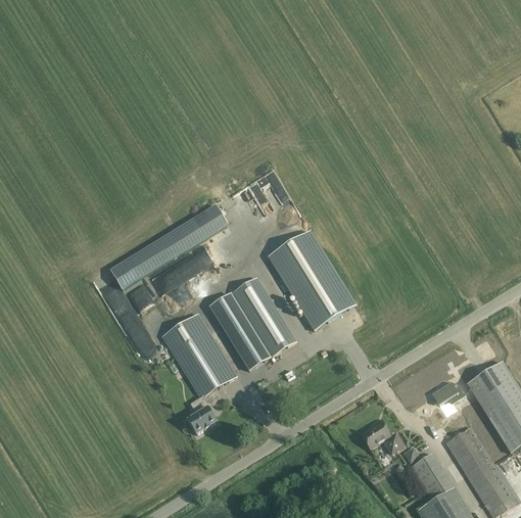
[(275,169),(232,186),(244,215),(279,200),(276,191),(283,188),(275,169)]
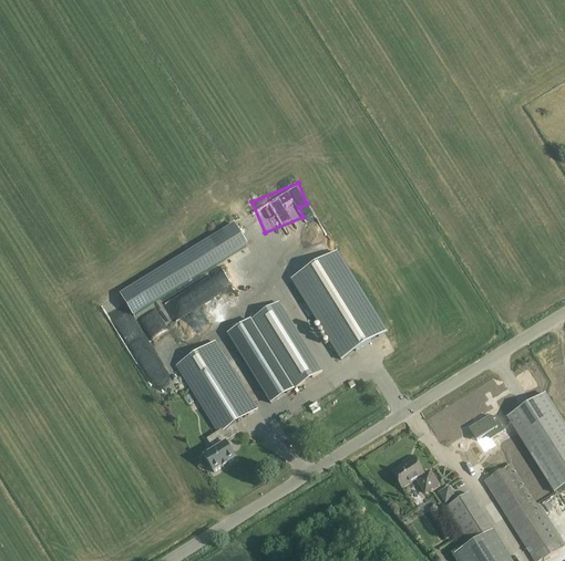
[(232,220),(119,290),(131,311),(244,241),(232,220)]
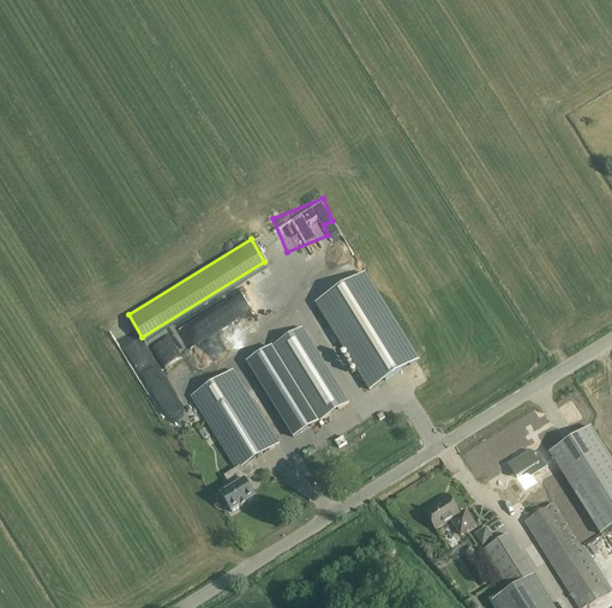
[(417,355),(363,269),(313,299),(367,385),(417,355)]
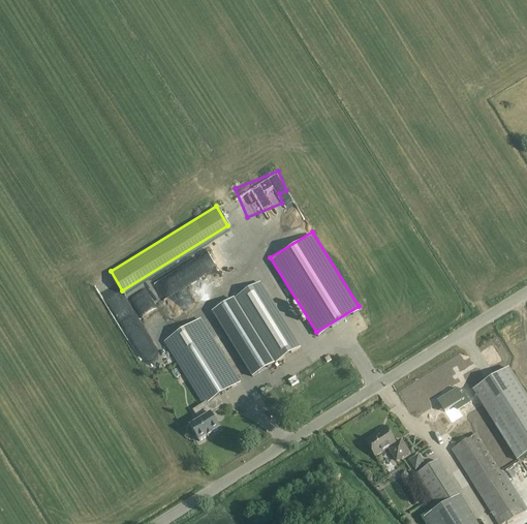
[(161,297),(210,265),(203,253),(153,285),(161,297)]
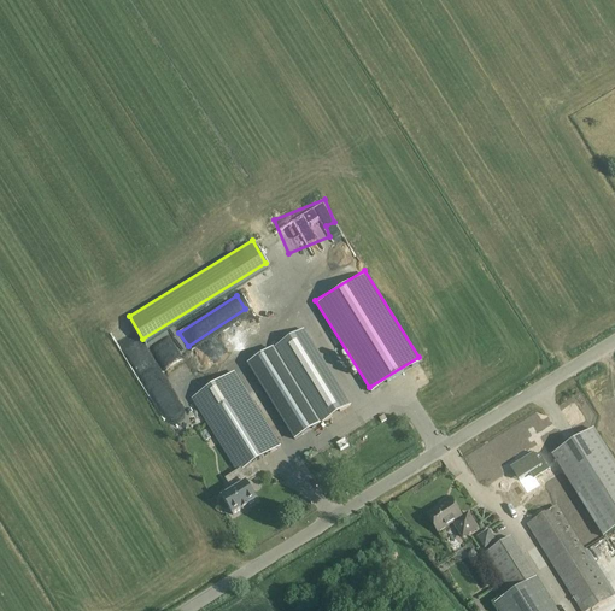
[(341,389),(302,324),(273,342),(318,417),(349,400),(341,389)]
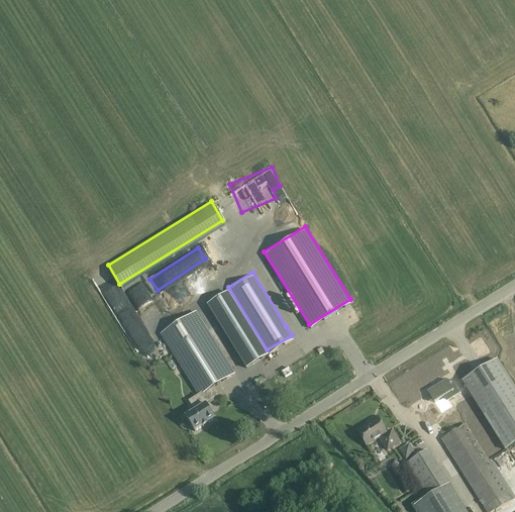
[(226,289),(206,301),(244,364),(266,351),(226,289)]
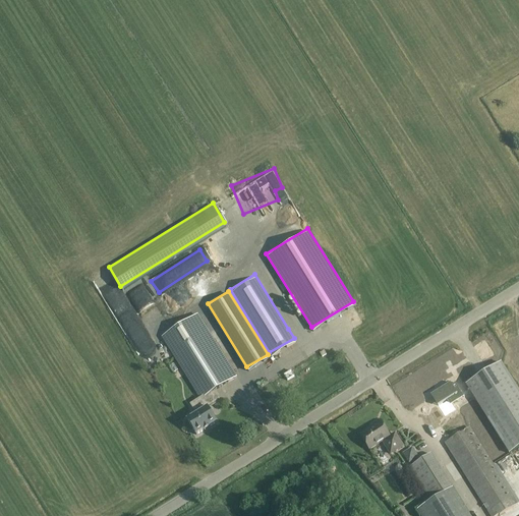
[(196,310),(160,333),(171,351),(198,395),(203,392),(216,384),(234,371),(208,329),(196,310)]
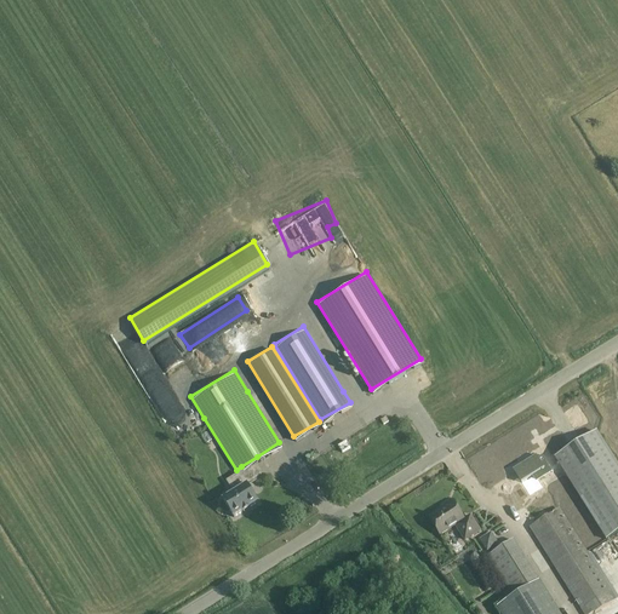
[(617,524),(617,464),(594,428),(553,452),(604,533),(617,524)]
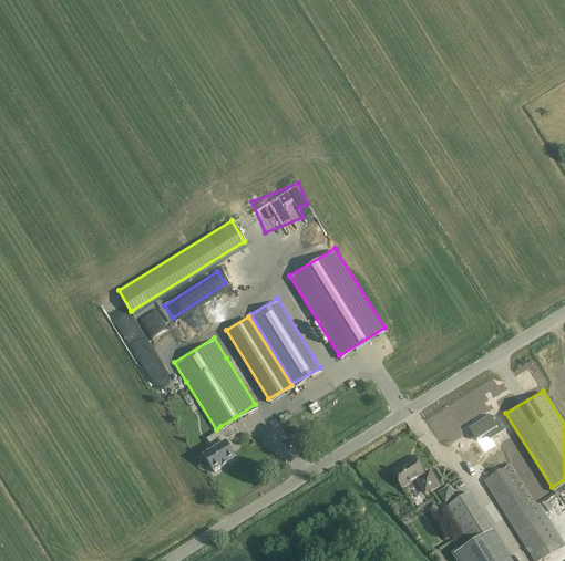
[(473,419),(466,424),(468,427),(469,427),(474,436),(483,430),(484,430),(486,429),(489,433),(494,429),(501,425),(503,427),(503,426),(494,412),(490,414),(488,411),(483,414),(484,414),(474,421),(473,419)]
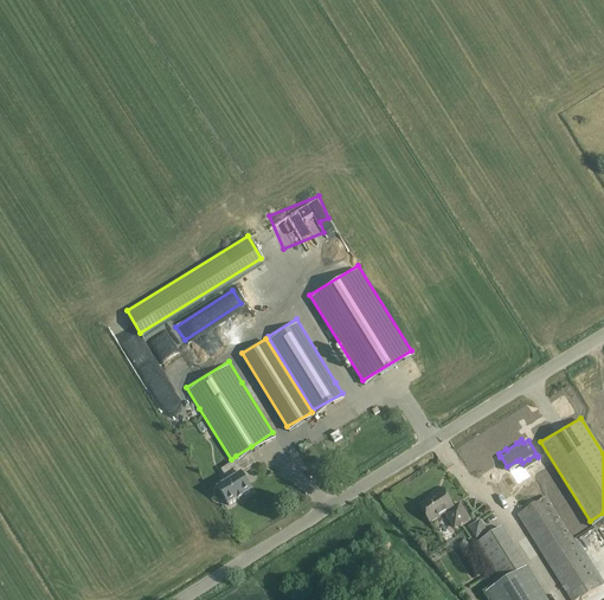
[(249,489),(238,471),(216,486),(226,503),(249,489)]
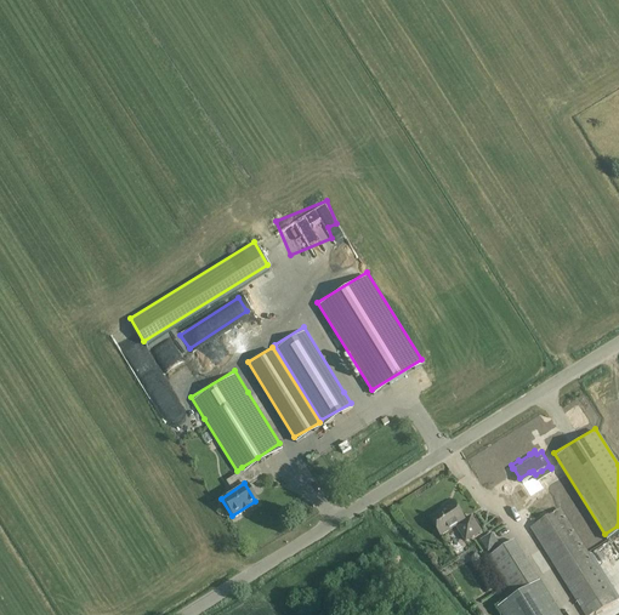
[(461,514),(452,499),(427,513),(438,531),(453,522),(463,537),(480,527),(469,510),(461,514)]
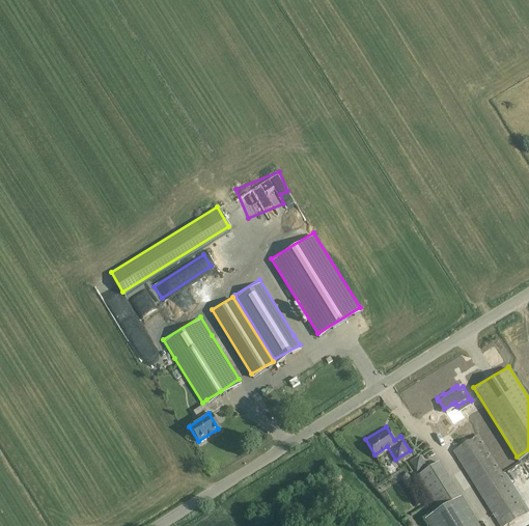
[(476,432),(451,447),(499,524),(506,520),(506,521),(525,509),(476,432)]
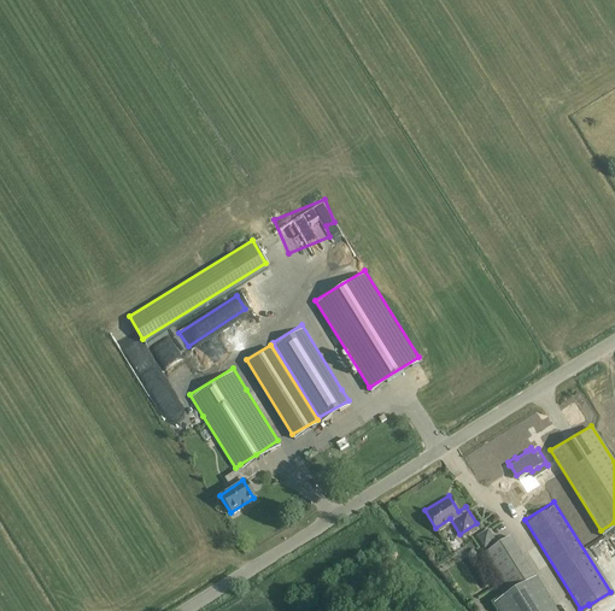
[(480,528),(474,532),(482,544),(493,536),(490,530),(484,534),(480,528)]
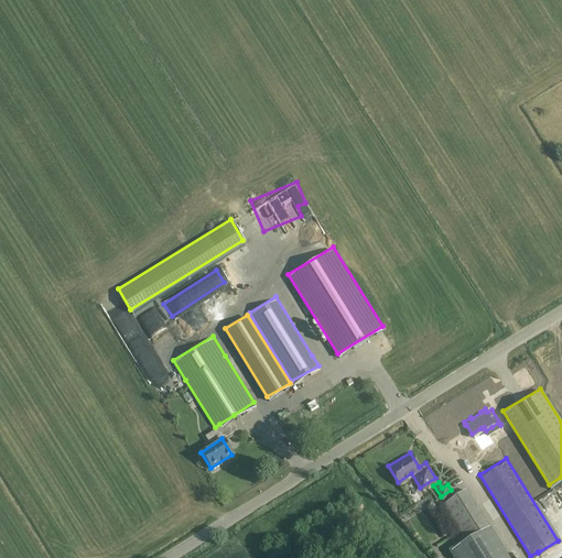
[(465,490),(442,504),(463,538),(486,524),(465,490)]
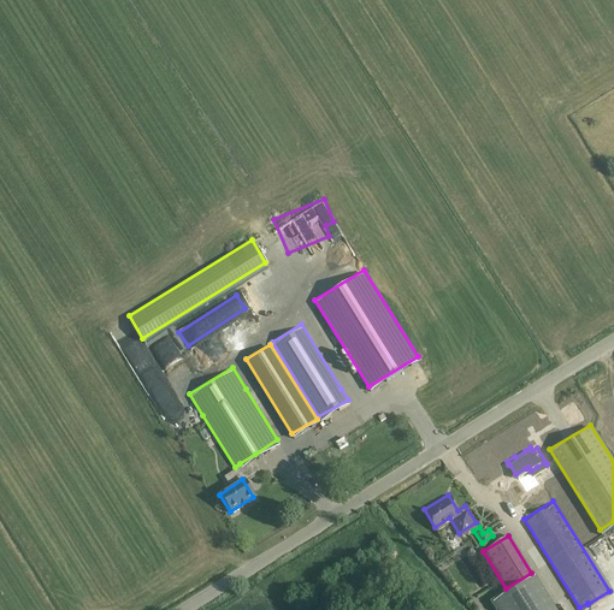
[(506,588),(491,598),(497,609),(556,609),(533,572),(531,573),(506,588)]
